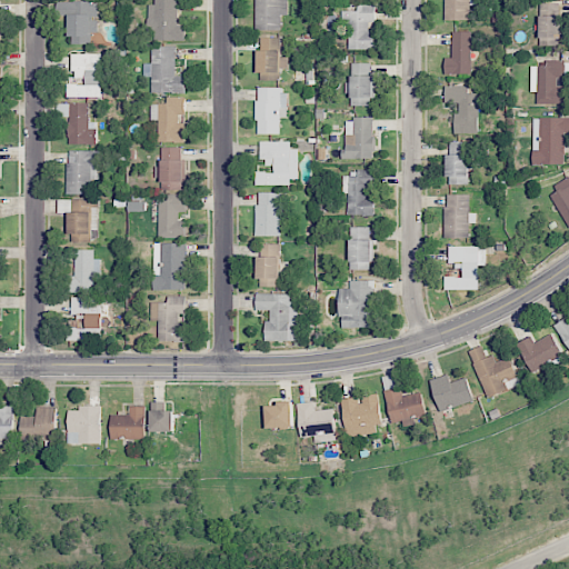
[(178,26),(178,0),(155,0),(155,6),(149,5),(149,25),(167,26),(167,40),(186,40),(186,26),(178,26)]
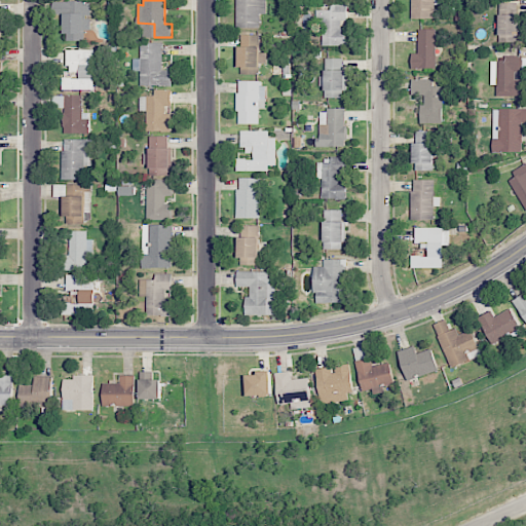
[(236,0),(237,28),(260,28),(260,14),(266,14),(265,0),(236,0)]
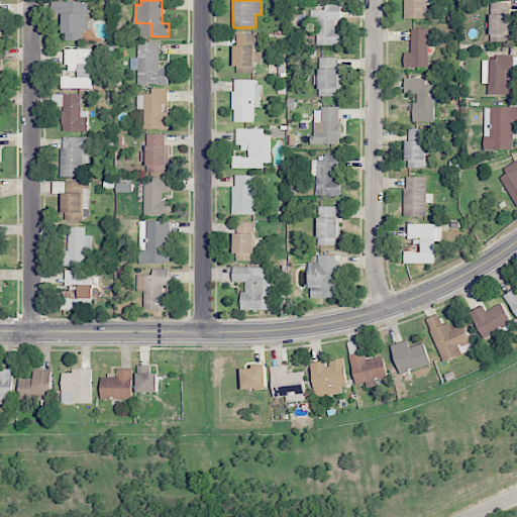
[(404,0),(405,18),(427,18),(426,0),(404,0)]
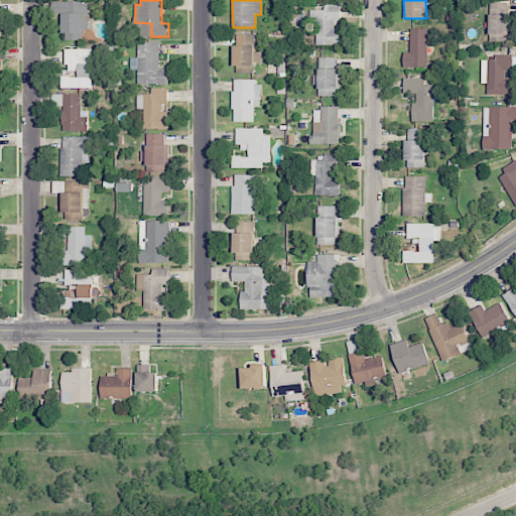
[(62,40),(84,39),(83,29),(89,29),(88,2),(52,3),(52,14),(62,14),(62,40)]
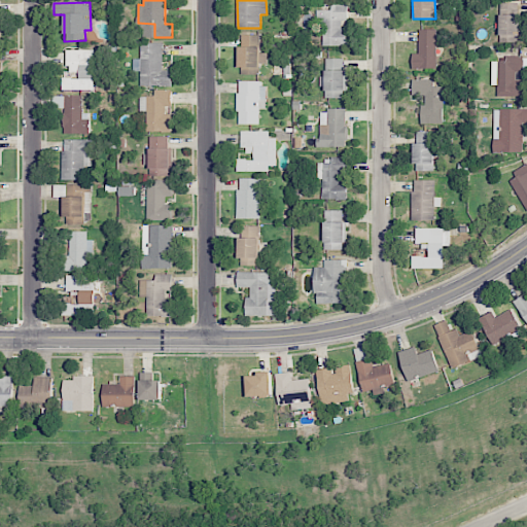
[(519,2),(499,2),(500,42),(520,42),(519,2)]
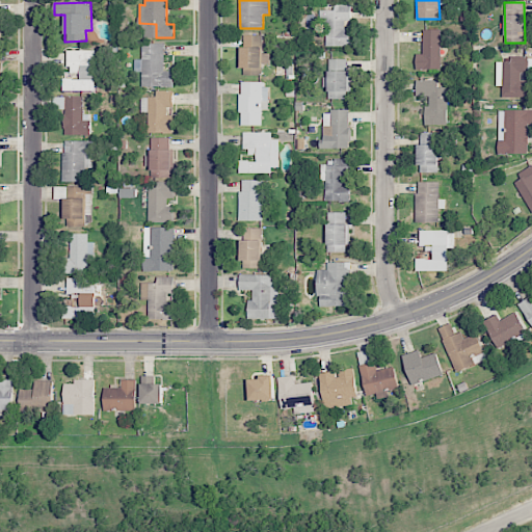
[(348,47),(349,21),(350,21),(351,4),(334,4),(334,10),(320,9),(320,26),(326,26),(326,46),(348,47)]
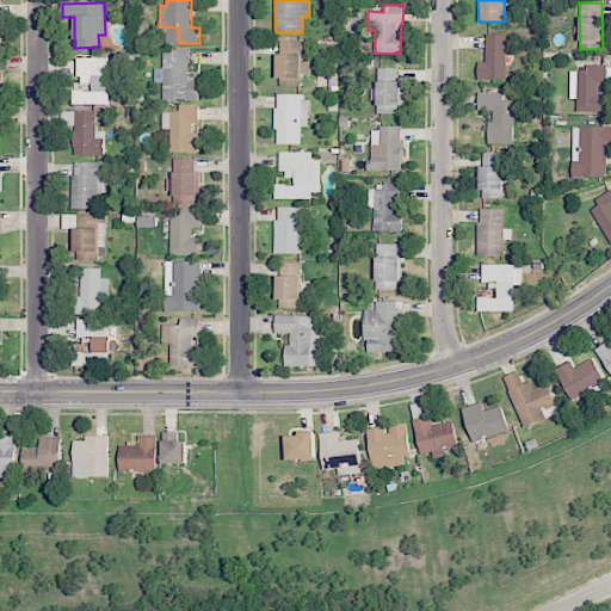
[(506,34),(486,35),(486,62),(479,62),(479,80),(506,79),(506,34)]
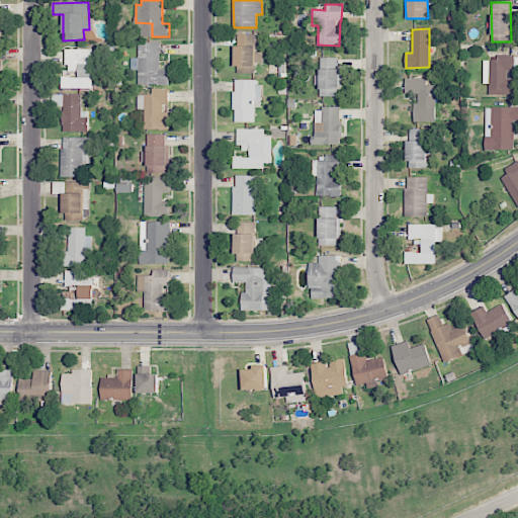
[(255,34),(237,33),(236,64),(261,65),(261,52),(255,52),(255,34)]
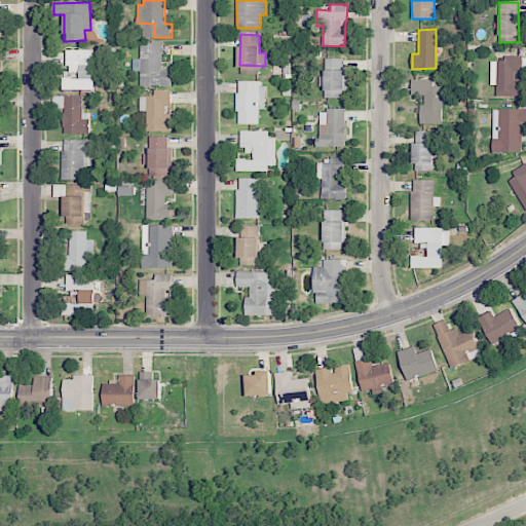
[(163,70),(162,42),(141,43),(142,86),(173,85),(173,70),(163,70)]
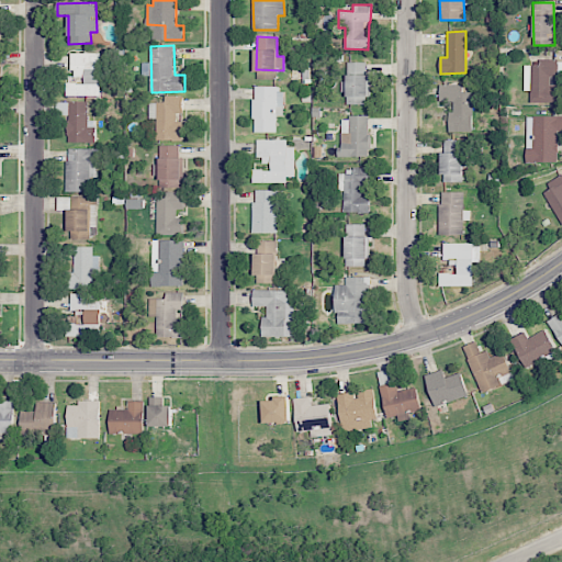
[(101,96),(101,75),(109,75),(108,54),(71,55),(72,78),(85,77),(85,83),(66,83),(67,96),(101,96)]
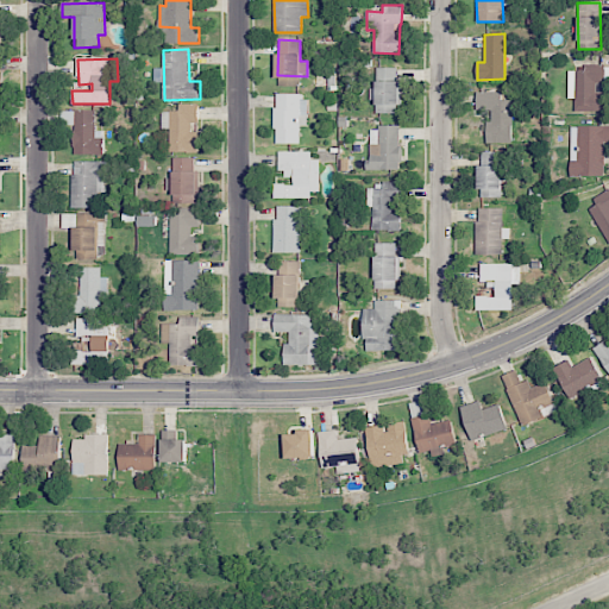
[(575,111),(604,111),(604,92),(596,92),(596,83),(603,83),(604,64),(584,64),(584,71),(567,71),(567,98),(575,98),(575,111)]
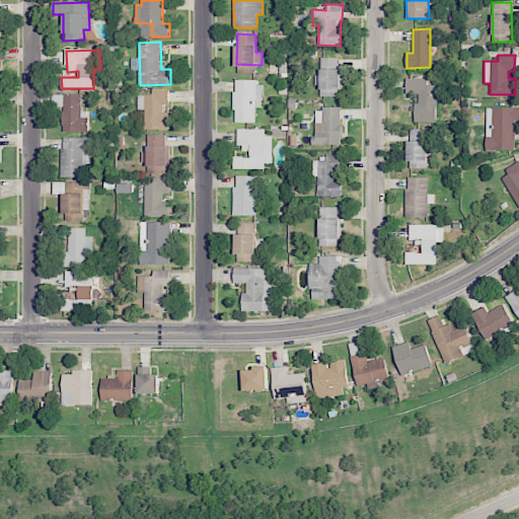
[(321,96),(341,96),(340,58),(320,58),(321,96)]
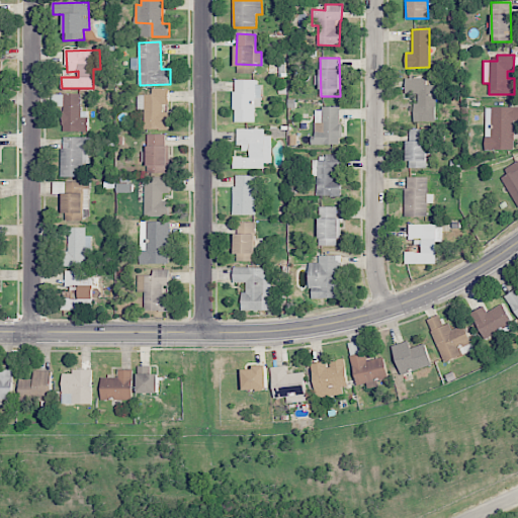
[(436,85),(426,85),(426,79),(406,78),(405,94),(416,94),(415,121),(435,121),(436,85)]
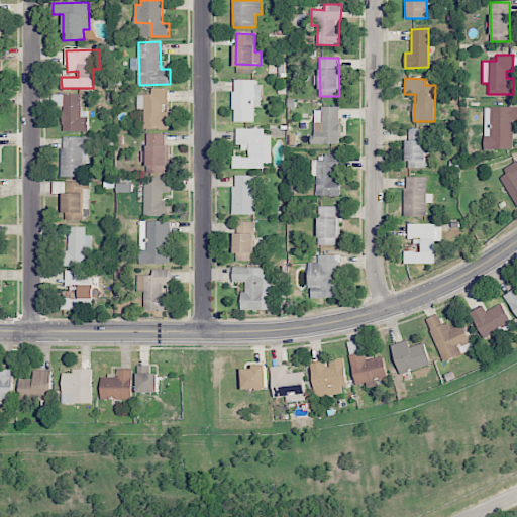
[(254,122),(255,107),(260,107),(261,80),(234,79),(233,121),(254,122)]
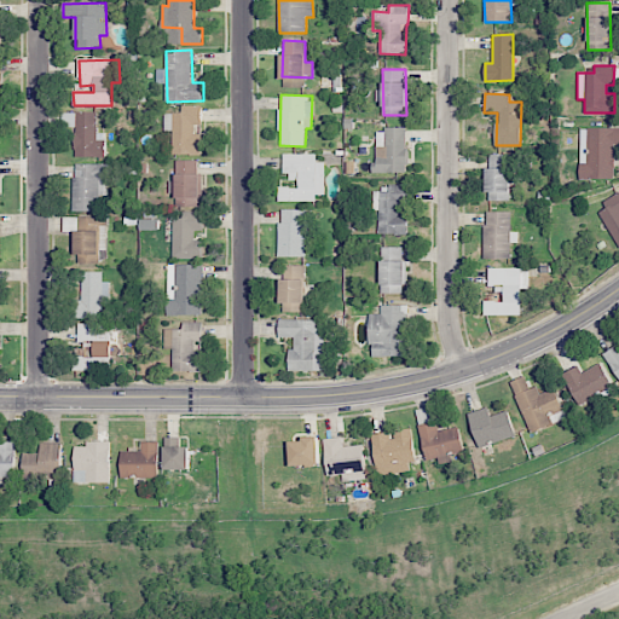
[(174,155),(202,155),(202,134),(200,134),(200,105),(183,105),(183,113),(165,113),(166,131),(174,131),(174,155)]
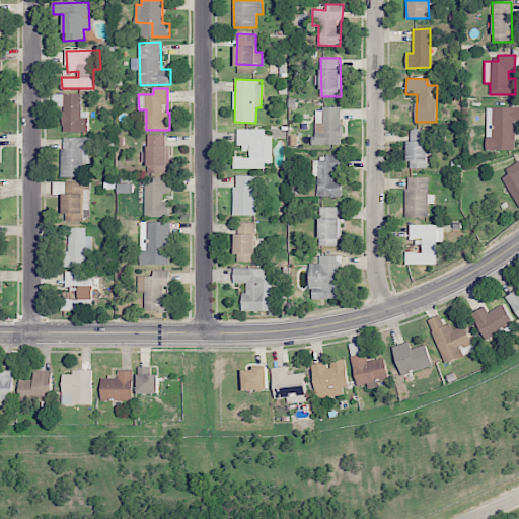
[(89,132),(88,112),(81,112),(81,94),(62,94),(63,100),(58,100),(58,105),(63,105),(64,132),(89,132)]
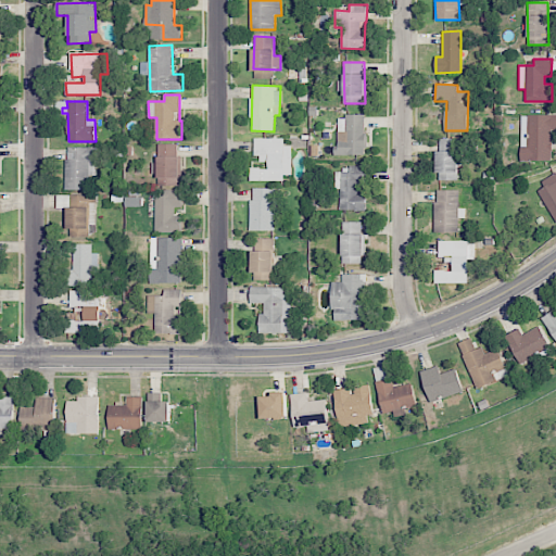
[(555,114),(520,115),(520,161),(553,161),(552,129),(555,128),(555,114)]
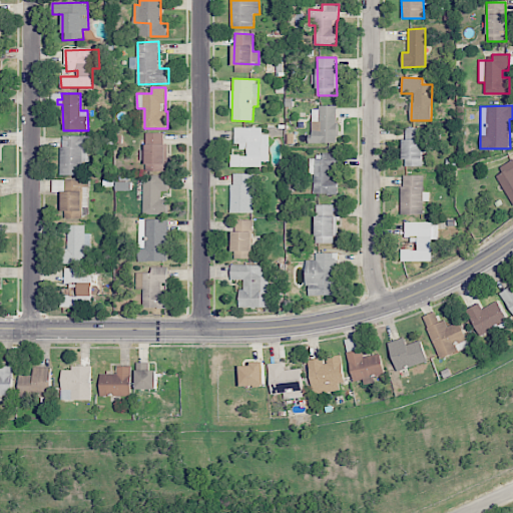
[(311,106),(311,143),(338,143),(338,106),(311,106)]
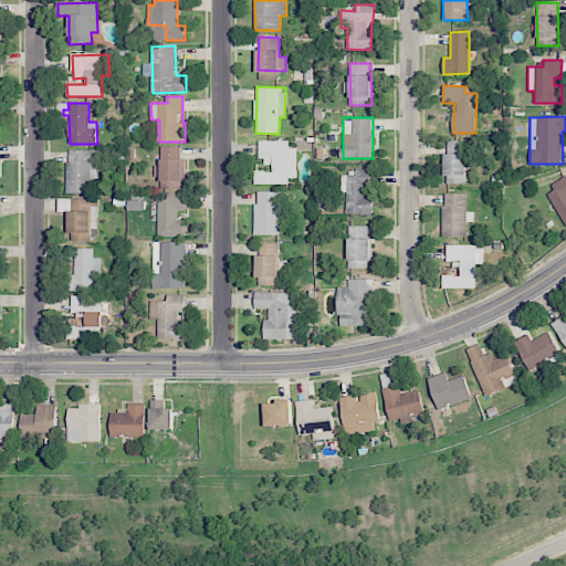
[(255,182),(296,184),(296,148),(290,148),(290,140),(261,140),(261,165),(273,165),(273,171),(255,171),(255,182)]
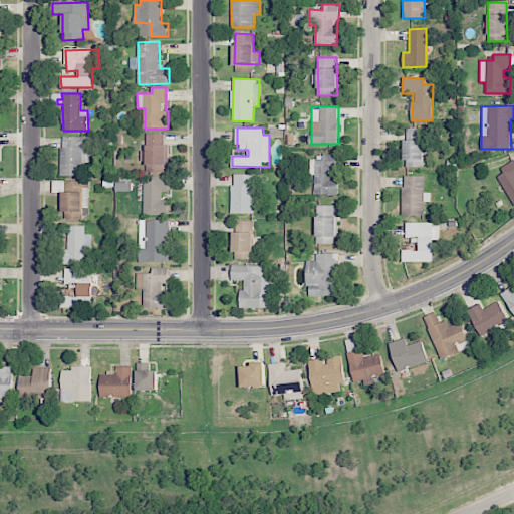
[(424,129),(405,127),(405,167),(424,167),(424,129)]
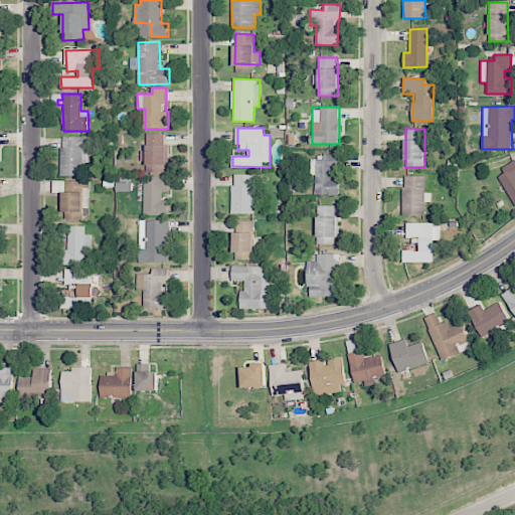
[(168,171),(167,133),(147,134),(148,172),(168,171)]
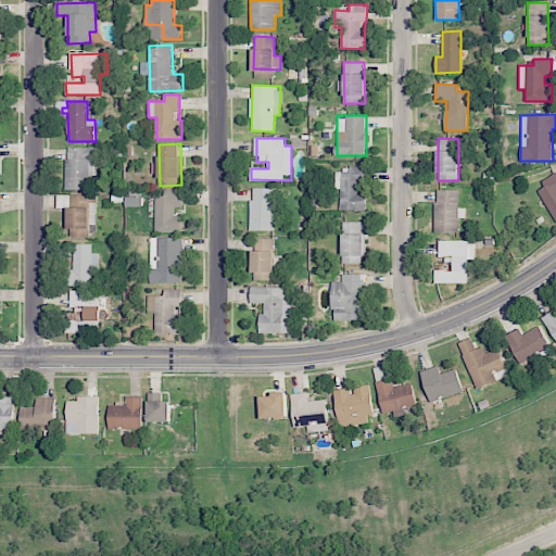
[(67,190),(96,189),(95,148),(66,148),(67,190)]
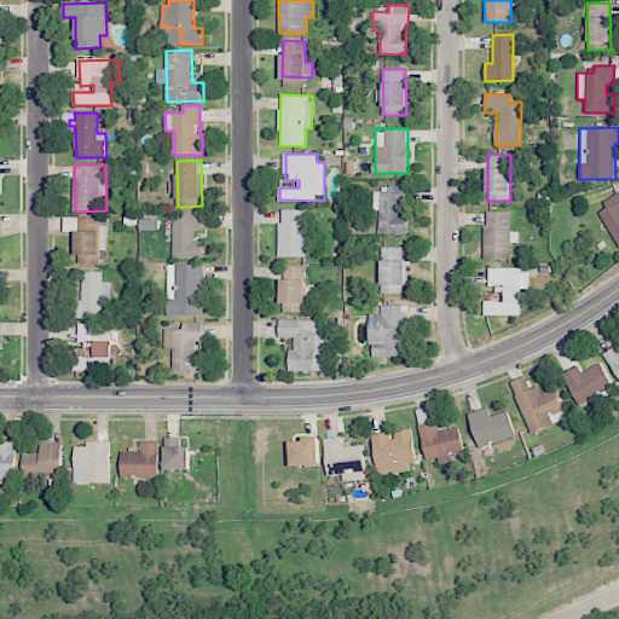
[(406,233),(406,208),(408,208),(406,186),(372,186),(372,210),(379,210),(379,233),(406,233)]
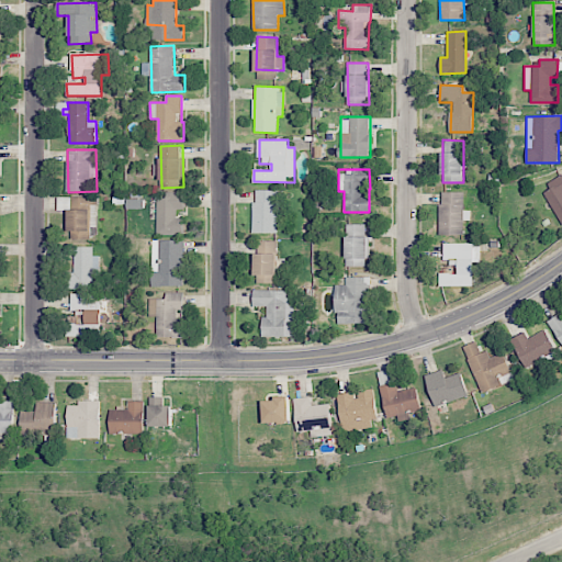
[(561,176),(547,182),(550,190),(547,191),(560,225),(561,223),(561,176)]
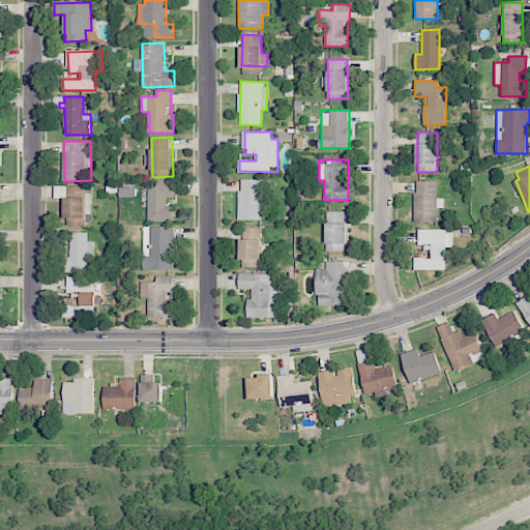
[(240,221),(263,219),(262,179),(239,179),(240,221)]
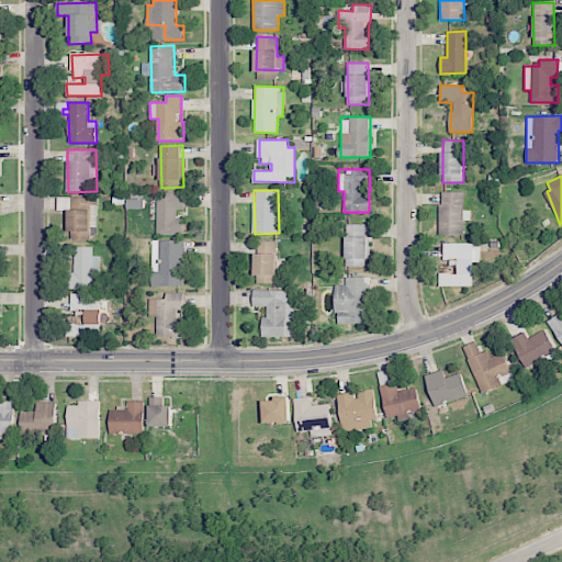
[(440,234),(464,234),(463,191),(439,192),(440,234)]
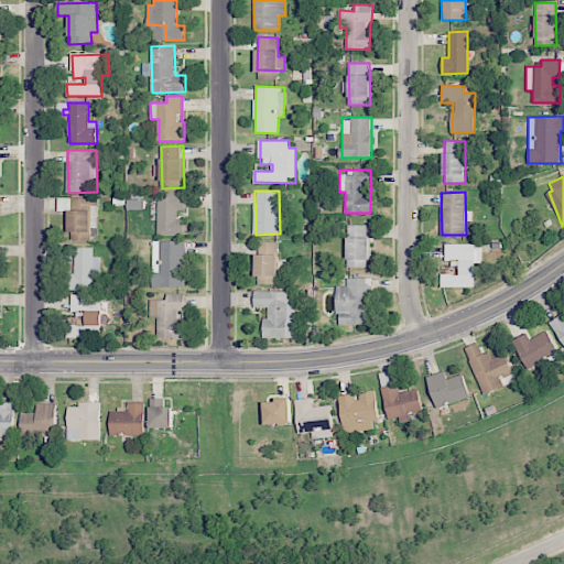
[(185,193),(167,193),(167,198),(159,198),(158,236),(185,236),(185,218),(179,218),(179,210),(185,210),(185,193)]
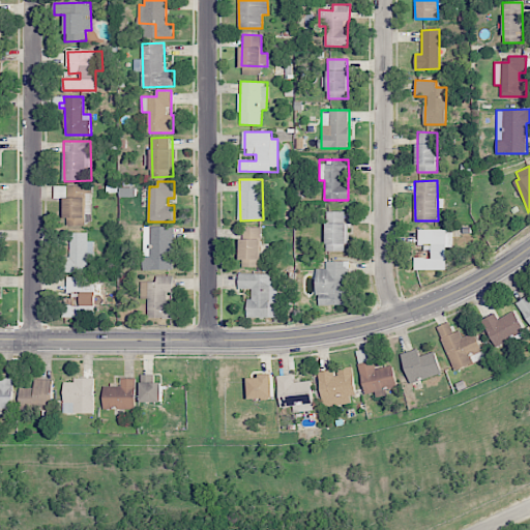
[(86,225),(85,197),(64,198),(65,226),(86,225)]
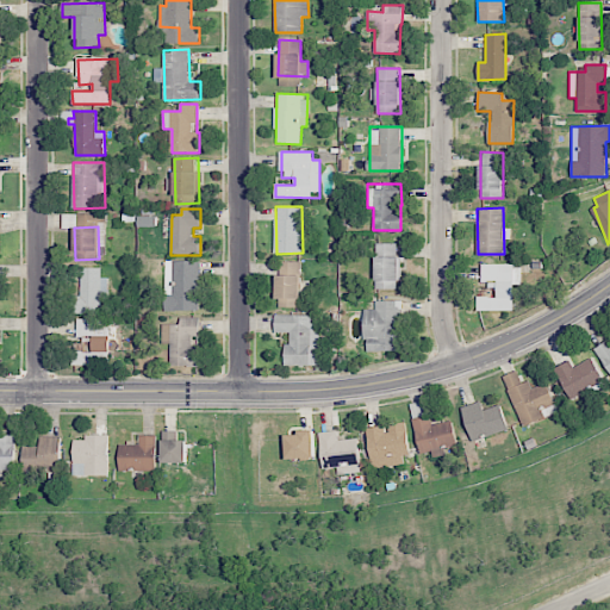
[(375,288),(398,288),(399,243),(377,243),(375,288)]
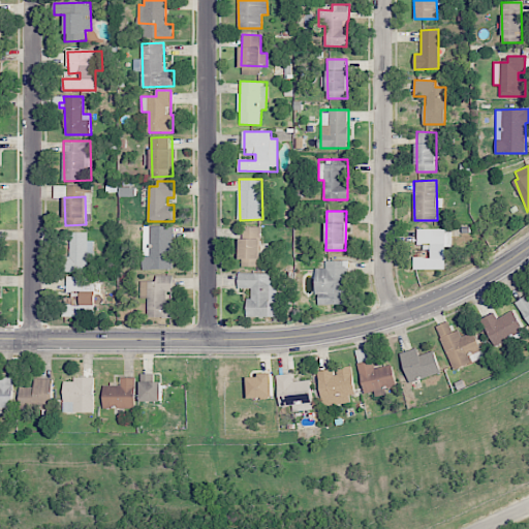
[(174,225),(144,226),(144,269),(174,269),(174,225)]
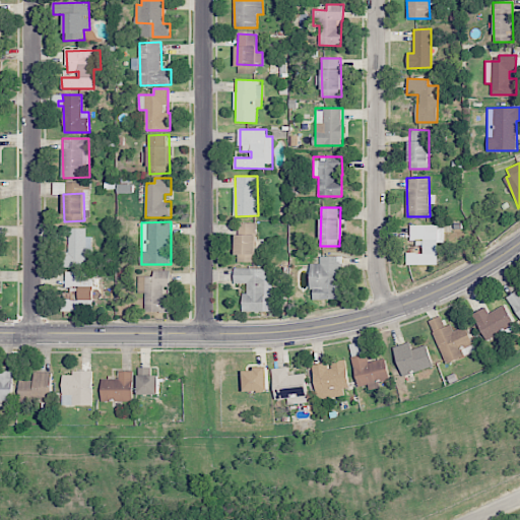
[(257,222),(238,222),(236,261),(256,262),(257,222)]
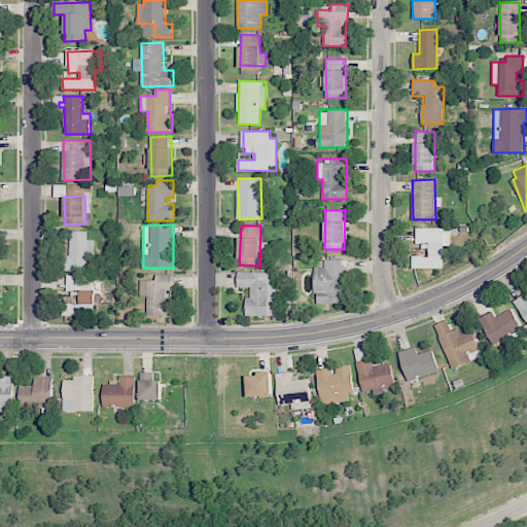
[(413,268),(444,269),(445,229),(416,227),(416,244),(429,244),(428,256),(413,256),(413,268)]
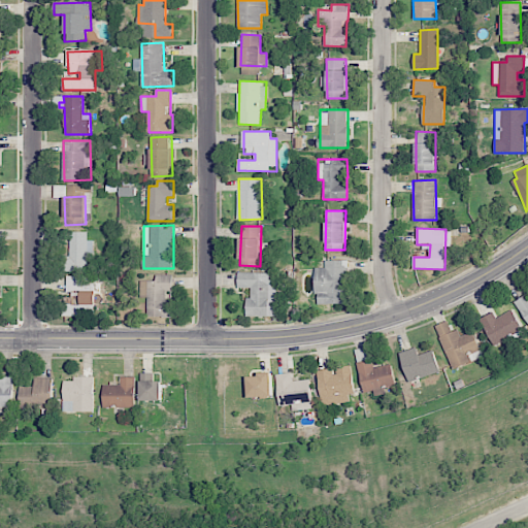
[(88,231),(70,232),(70,256),(63,256),(63,271),(88,270),(88,258),(94,258),(94,240),(88,240),(88,231)]
